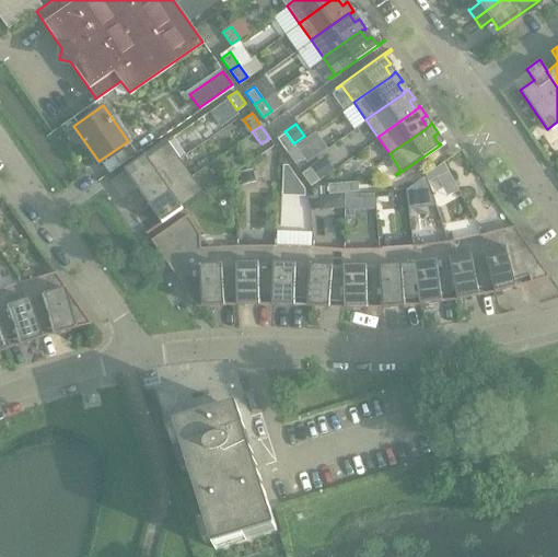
[(277,137),(286,149),(293,143),(285,131),(277,137)]
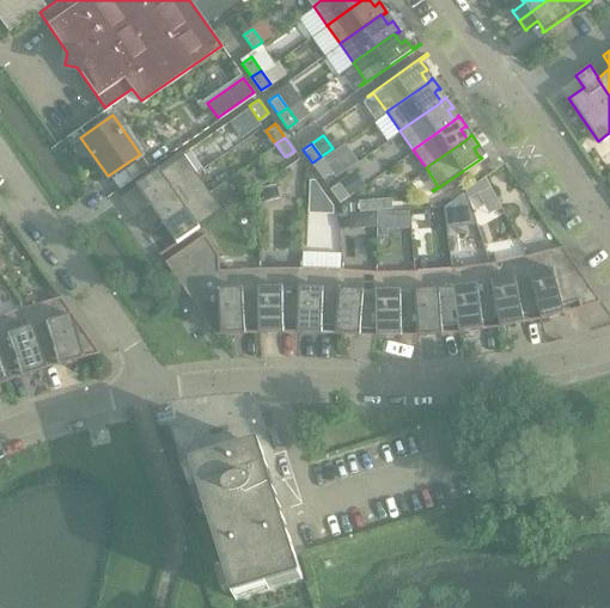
[(150,203),(154,201),(153,200),(195,171),(182,153),(189,148),(188,147),(139,180),(140,183),(141,182),(147,191),(144,194),(142,194),(141,194),(150,204),(151,204),(150,203)]
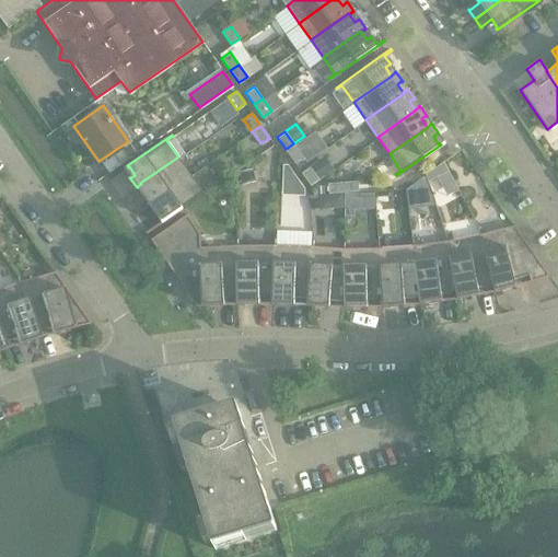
[(293,143),(286,149),(293,161),(302,155),(293,143)]
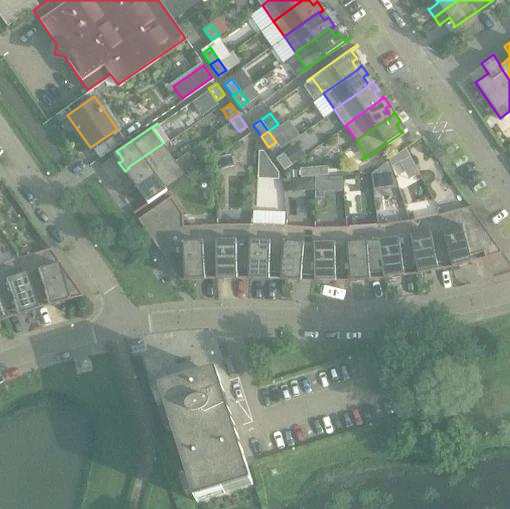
[(128,167),(129,168),(134,175),(131,178),(130,177),(129,178),(136,187),(137,186),(136,186),(140,184),(139,183),(174,159),(163,143),(128,167)]
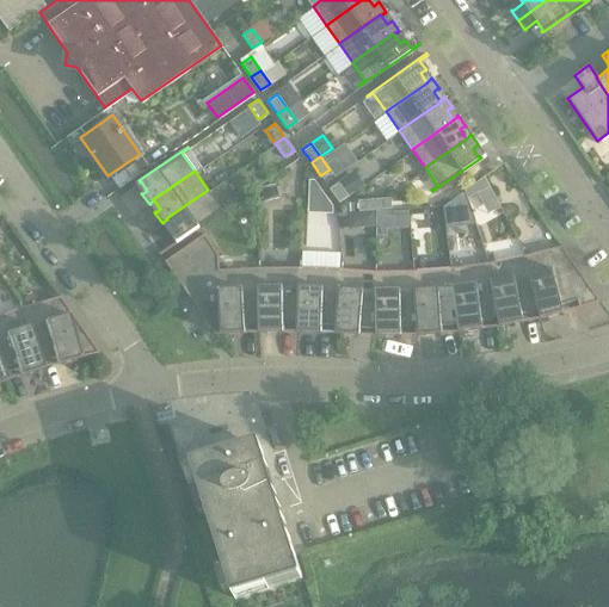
[(308,177),(307,194),(325,196),(312,177),(308,177)]
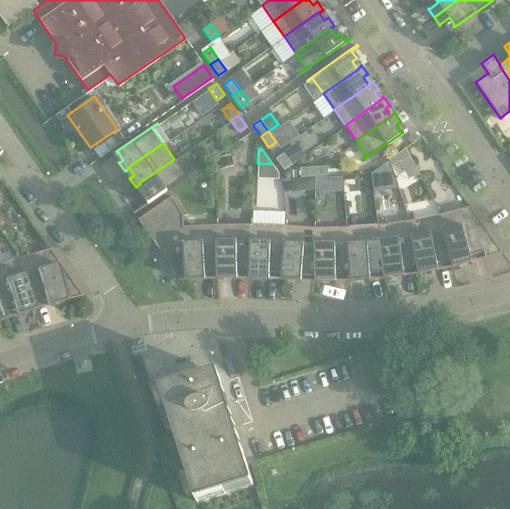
[(282,151),(275,157),(283,168),(290,163),(282,151)]
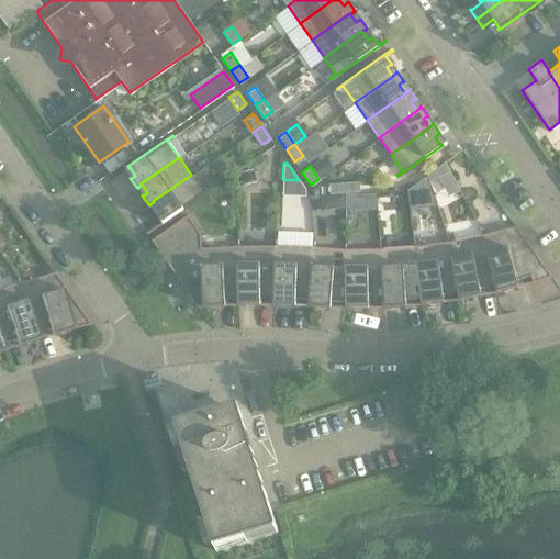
[(250,169),(235,172),(237,183),(253,180),(250,169)]
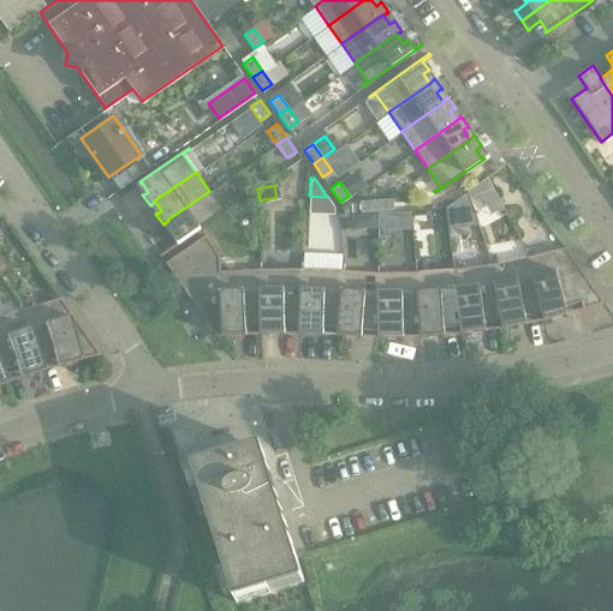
[(167,220),(168,221),(174,229),(170,232),(168,233),(176,241),(159,253),(160,255),(230,207),(228,205),(222,209),(209,191),(167,220)]
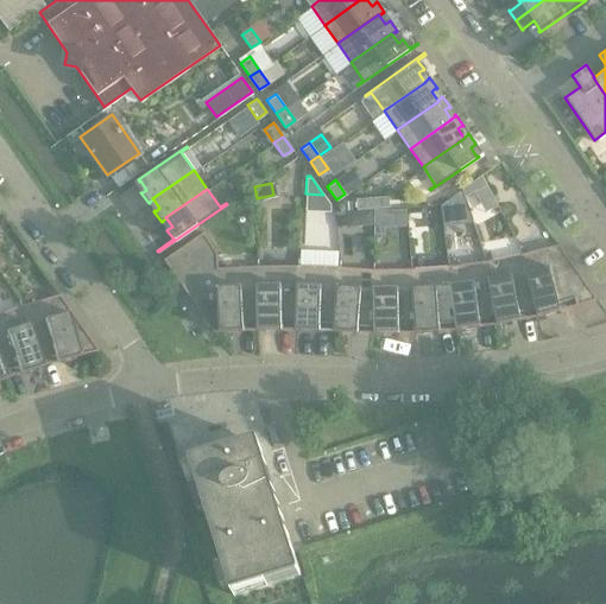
[(389,195),(372,196),(373,208),(390,207),(389,195)]
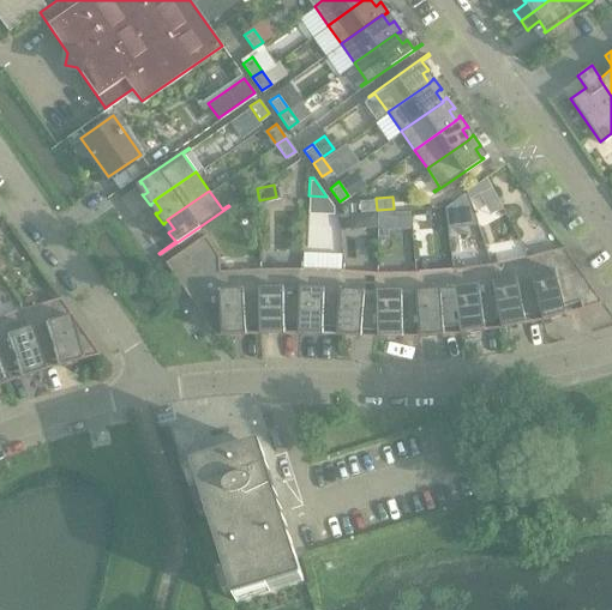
[(377,210),(376,198),(359,199),(360,211),(377,210)]
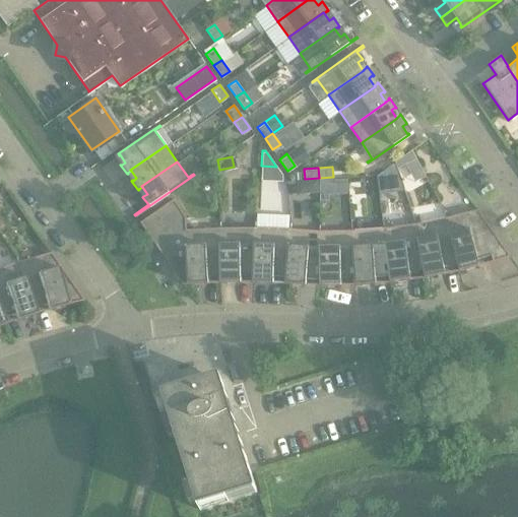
[(345,178),(319,178),(319,192),(328,192),(346,192),(345,178)]
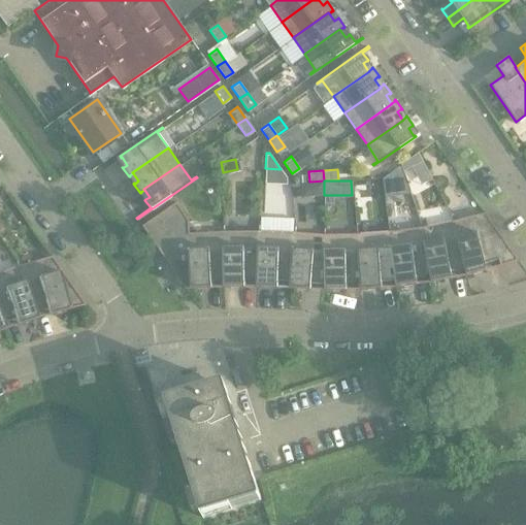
[(299,183),(291,184),(292,196),(300,195),(299,183)]
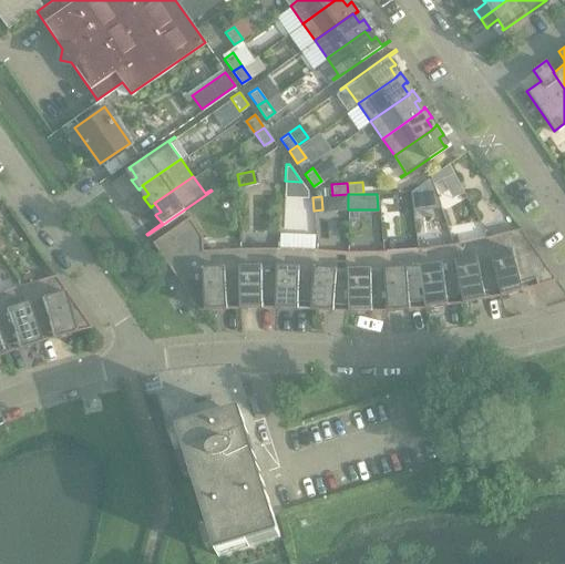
[(240,307),(239,247),(202,249),(202,235),(188,216),(152,242),(198,309),(203,309),(240,307)]
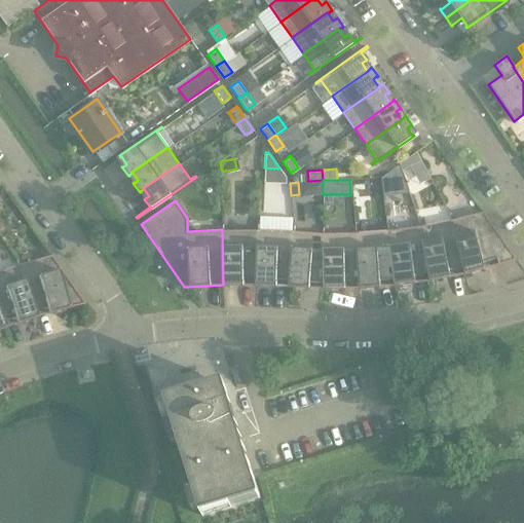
[(483,211),(451,219),(464,272),(497,264),(516,258),(483,211)]
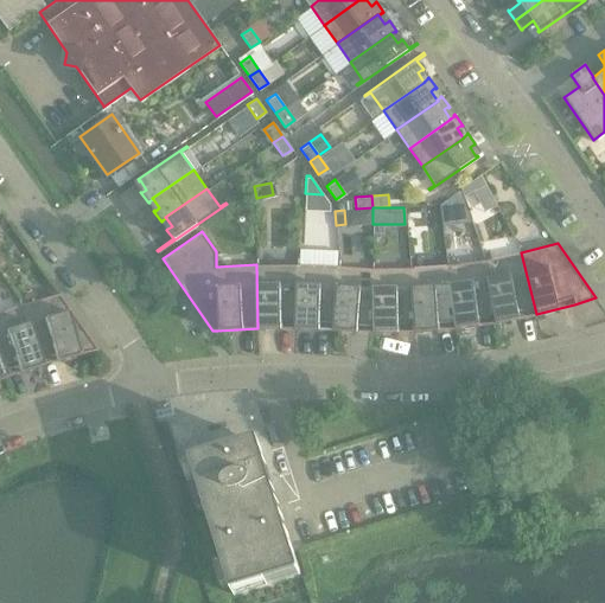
[(521,252),(484,260),(497,322),(536,314),(521,252)]
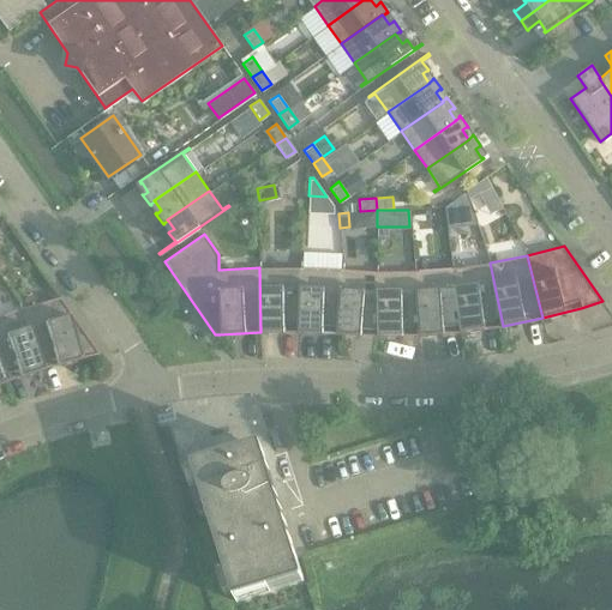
[(490,263),(453,267),(461,332),(501,326),(503,326),(490,263)]
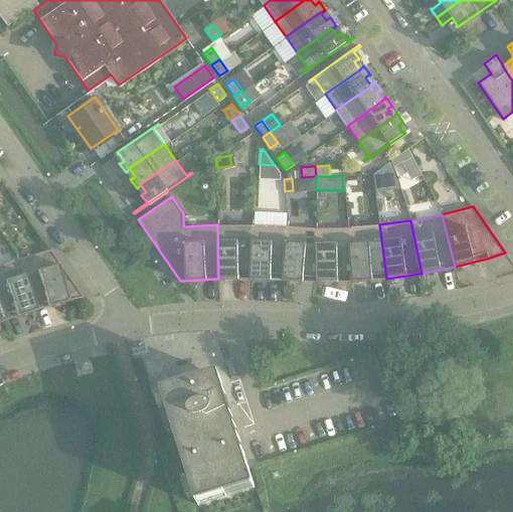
[(252,224),(217,224),(218,279),(250,279),(252,224)]
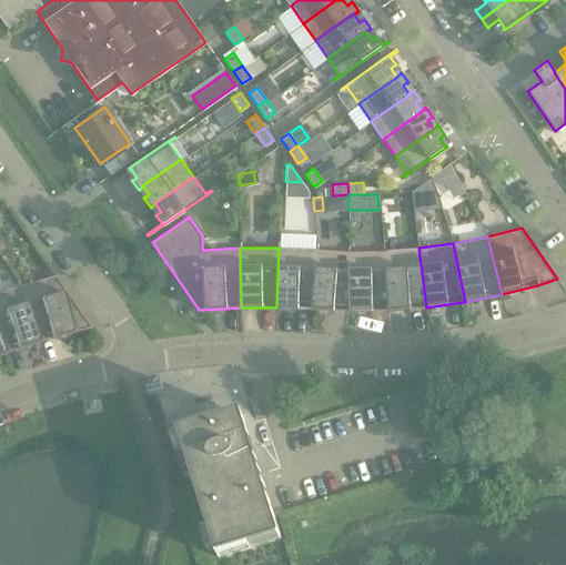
[(279,248),(276,308),(310,309),(312,309),(316,249),(279,248)]
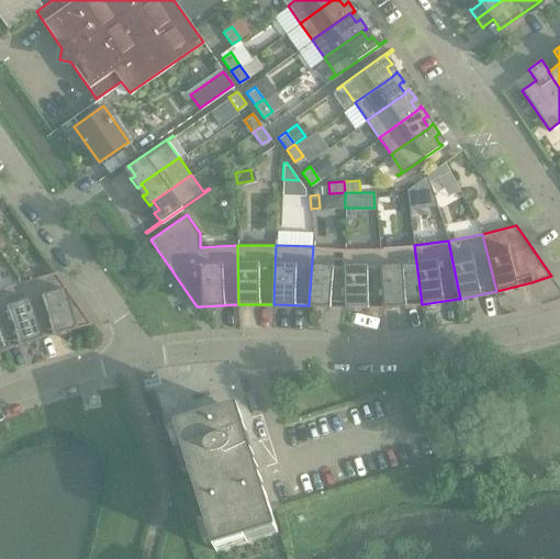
[(414,245),(380,248),(384,306),(422,304),(414,245)]
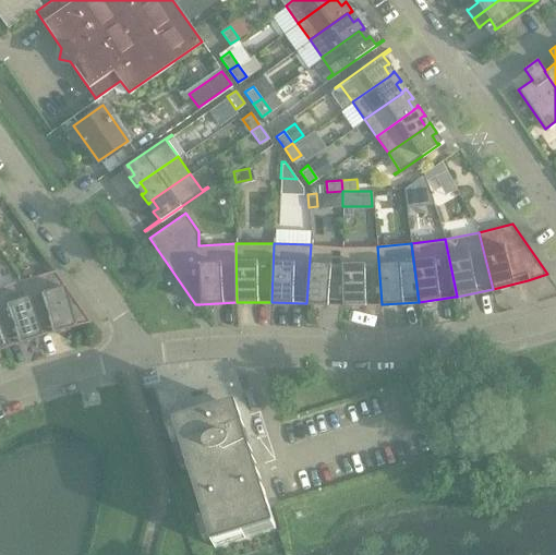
[(311,244),(306,303),(327,304),(345,305),(342,246),(311,244)]
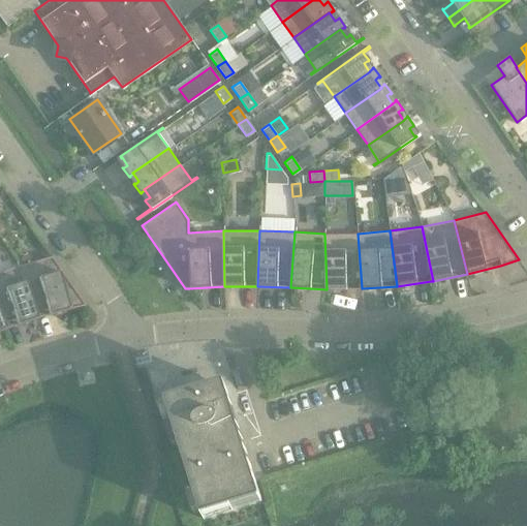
[(358,234),(324,234),(327,289),(360,289),(362,288),(358,234)]
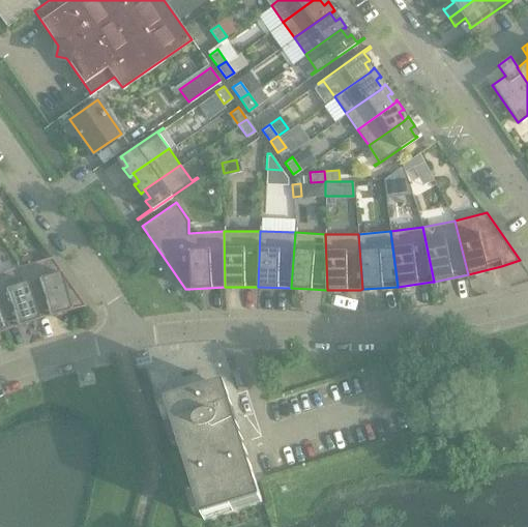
[(50,256),(17,265),(35,318),(67,309),(84,305),(50,256)]
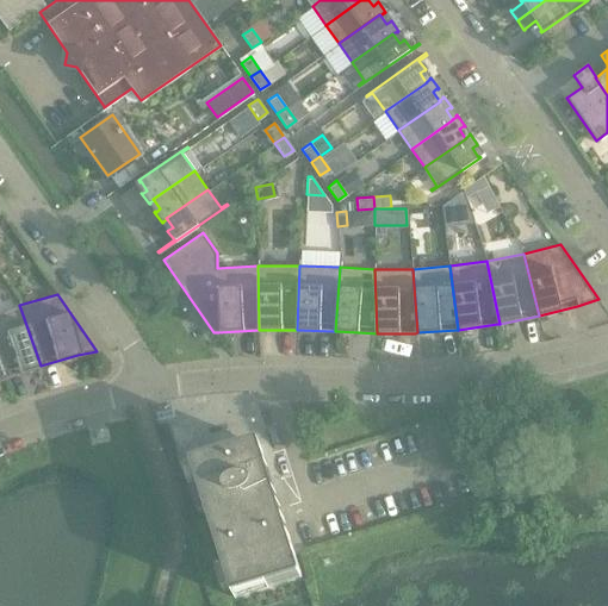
[(19,305),(0,311),(0,368),(4,378),(41,366),(19,305)]
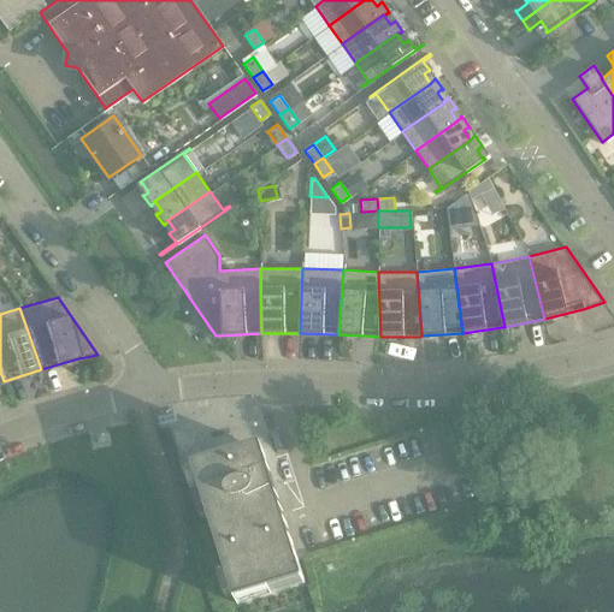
[(260,445),(193,467),(235,601),(302,581),(302,580),(260,445)]
